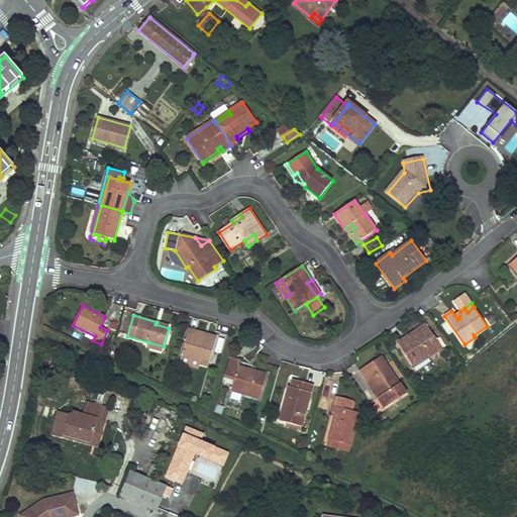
[(437,340),(426,324),(398,342),(417,371),(431,362),(428,357),(442,348),(437,340)]
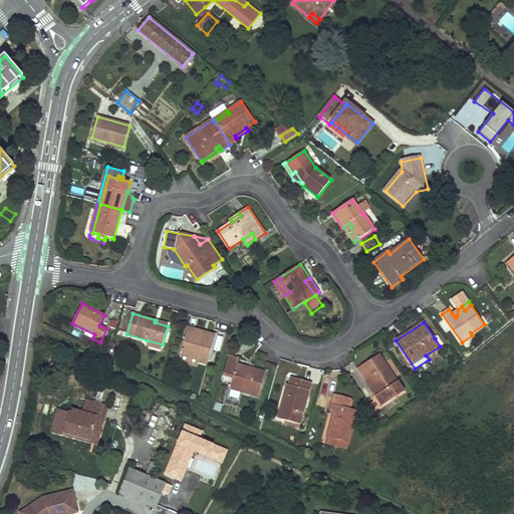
[(204,332),(188,327),(181,353),(200,359),(199,362),(207,364),(215,335),(207,333),(206,335),(203,334),(204,332)]
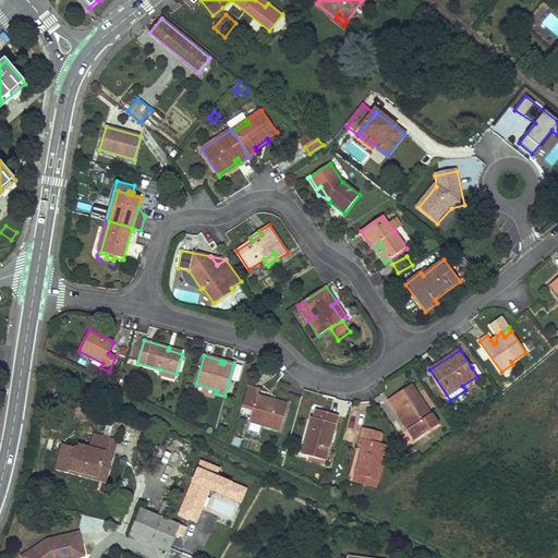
[(96,377),(100,368),(89,364),(86,373),(96,377)]
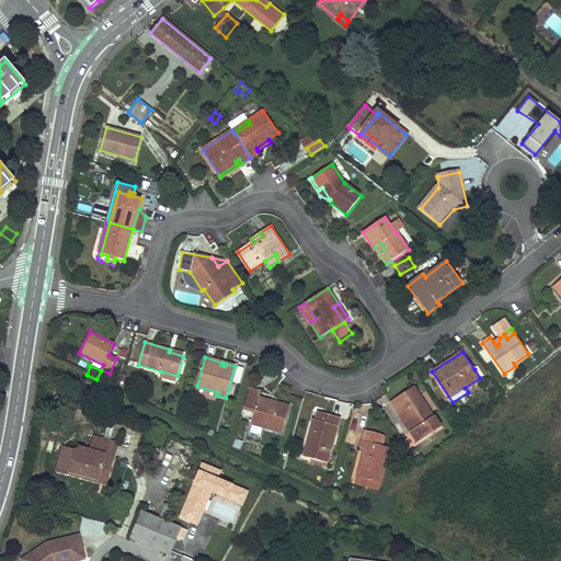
[(484,376),(478,366),(474,369),(480,378),(484,376)]
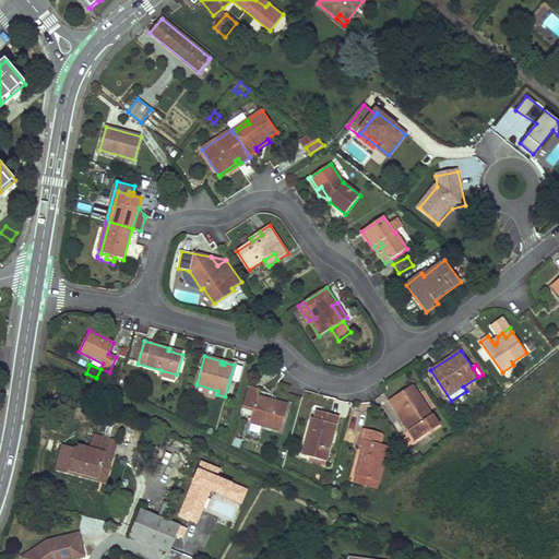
[(239,381),(242,367),(234,366),(232,380),(239,381)]
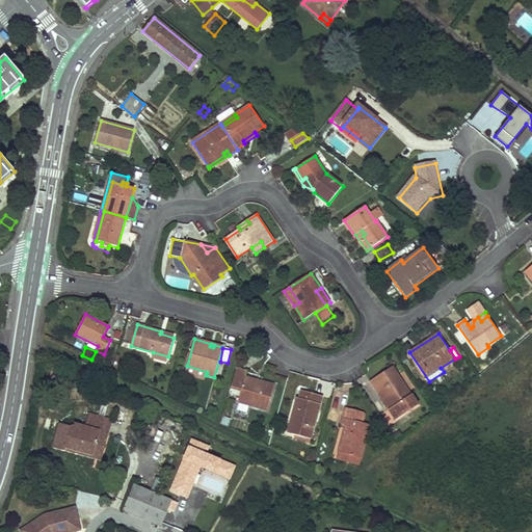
[(165,366),(168,356),(153,352),(151,362),(165,366)]
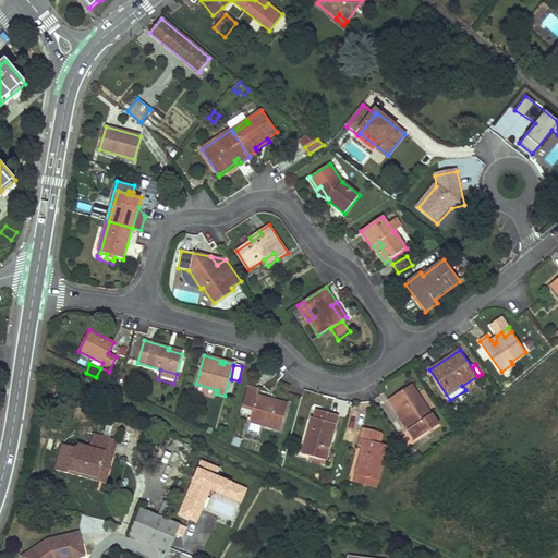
[(217,390),(196,384),(195,387),(216,393),(217,390)]
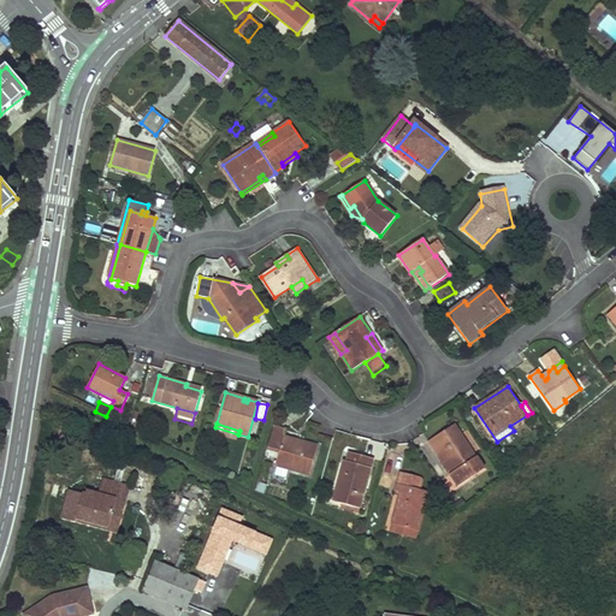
[(478,457),(461,432),(456,424),(450,428),(455,436),(450,439),(444,431),(430,442),(434,449),(439,446),(455,472),(450,474),(458,487),(485,469),(478,457)]
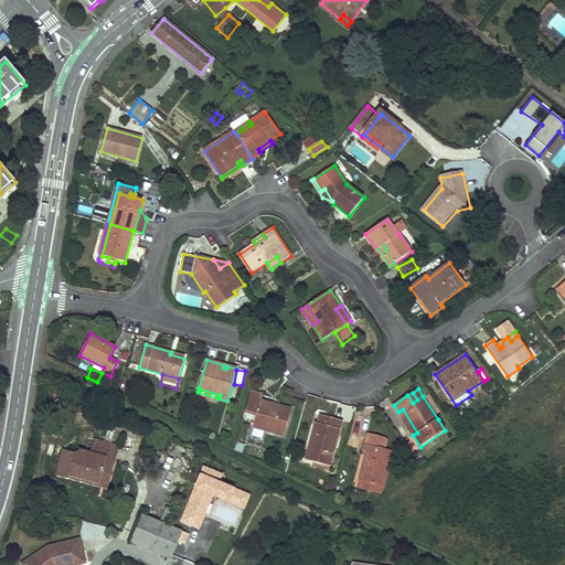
[(413,393),(407,395),(413,403),(417,400),(413,393)]
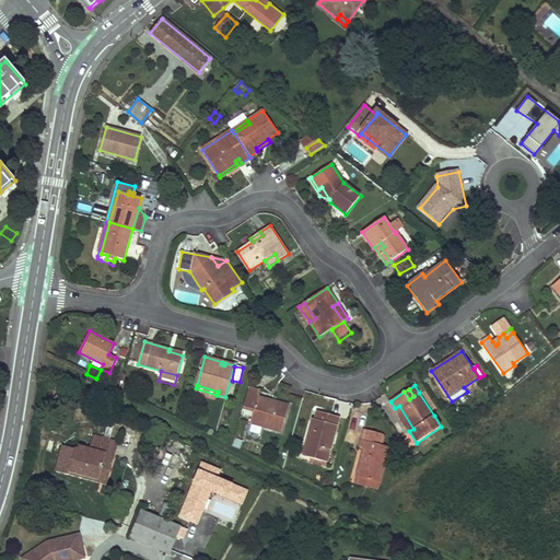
[(289,406),(271,400),(270,404),(256,399),(251,423),(282,432),(289,406)]
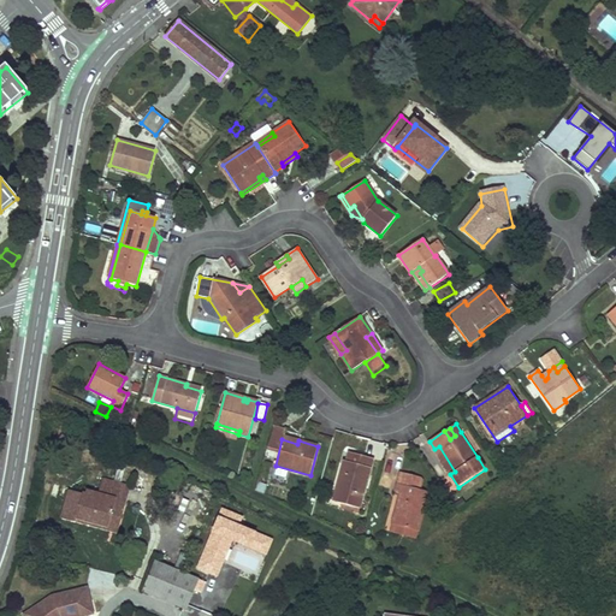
[(455,472),(439,446),(434,449),(450,474),(455,472)]
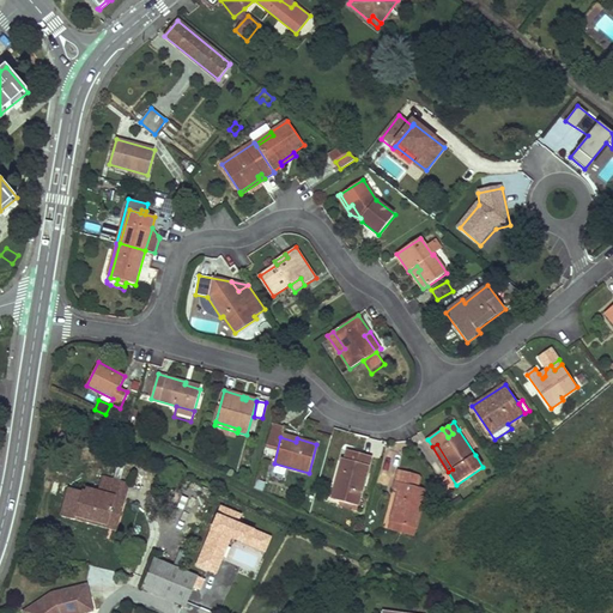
[(371,457),(347,450),(345,460),(343,459),(337,480),(341,481),(337,501),(340,502),(352,505),(358,507),(371,457)]
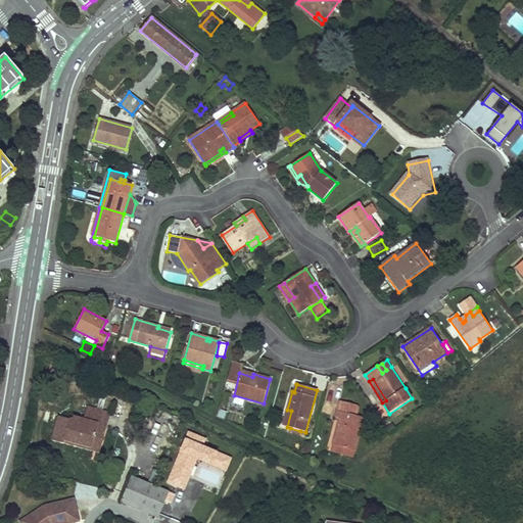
[(364,418),(358,416),(359,409),(357,406),(340,401),(338,411),(336,419),(340,419),(336,434),(337,435),(334,445),(354,452),(364,418)]
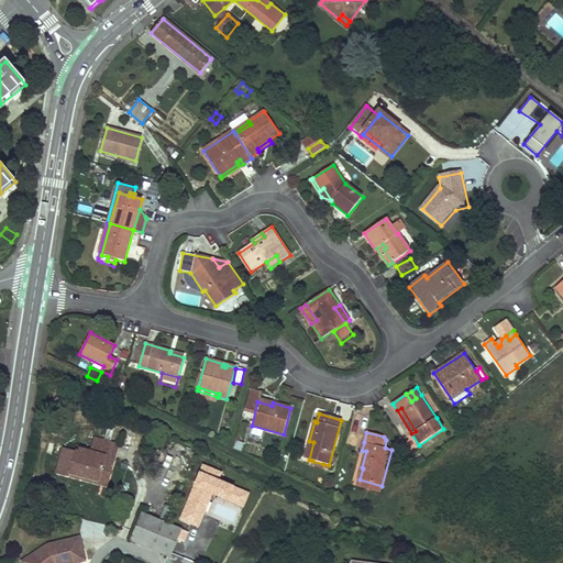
[(52,434),(47,452),(56,454),(61,437),(52,434)]
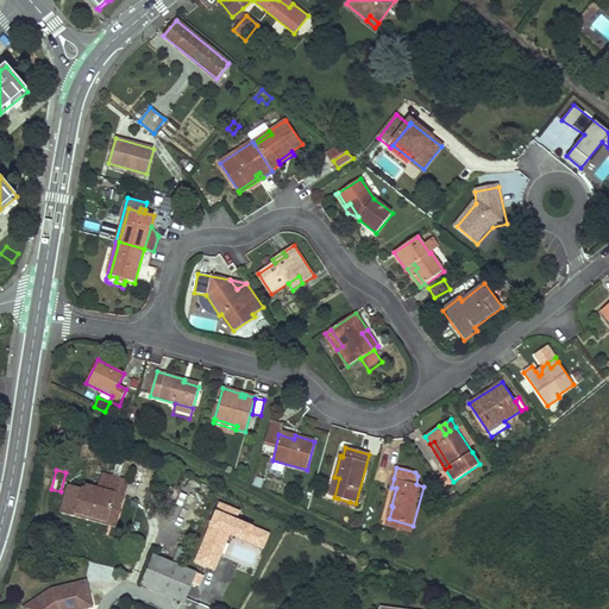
[(100,475),(95,489),(114,495),(120,497),(125,482),(100,475)]
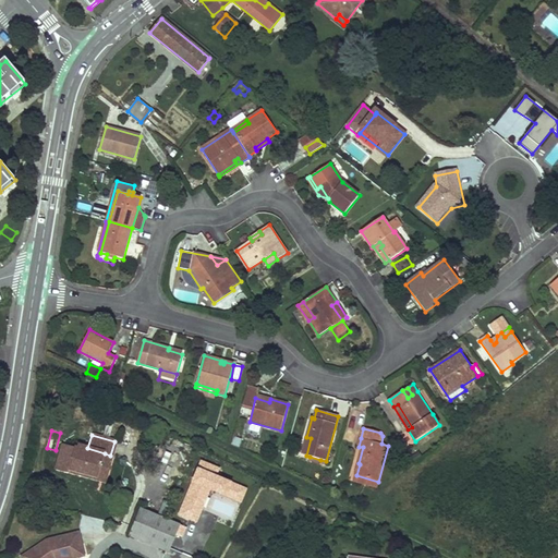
[(311,438),(306,437),(302,455),(306,456),(311,438)]
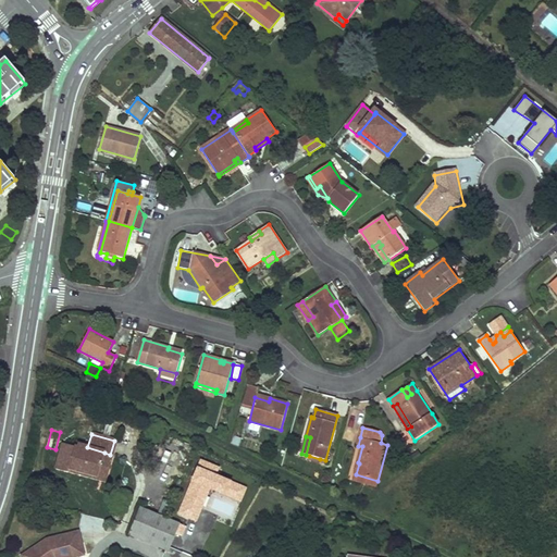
[(76,447),(63,443),(56,470),(69,473),(70,470),(97,479),(104,453),(87,447),(76,445),(76,447)]
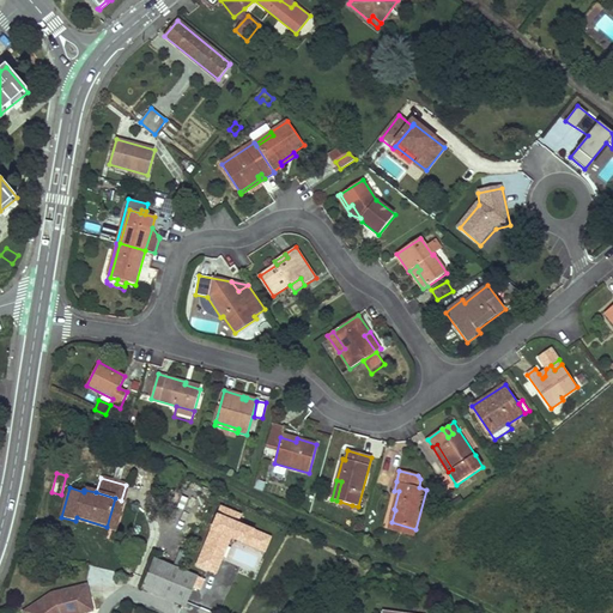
[(77,517),(76,521),(115,533),(125,502),(121,501),(115,498),(107,527),(77,517)]
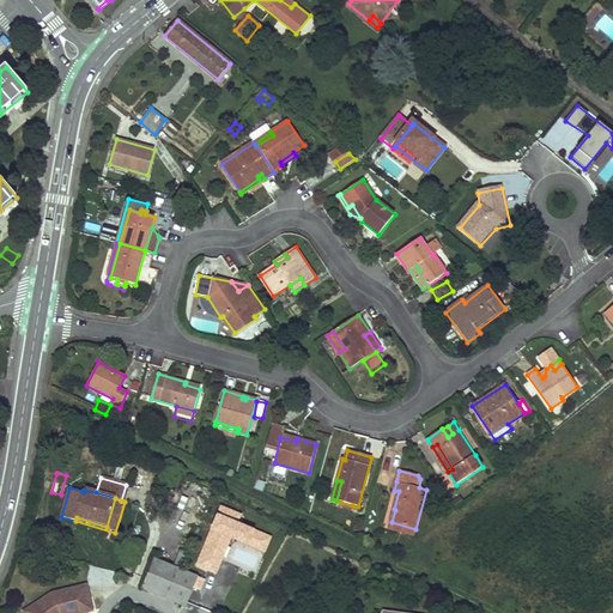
[(198,566),(218,575),(230,541),(267,554),(273,536),(218,516),(198,566)]
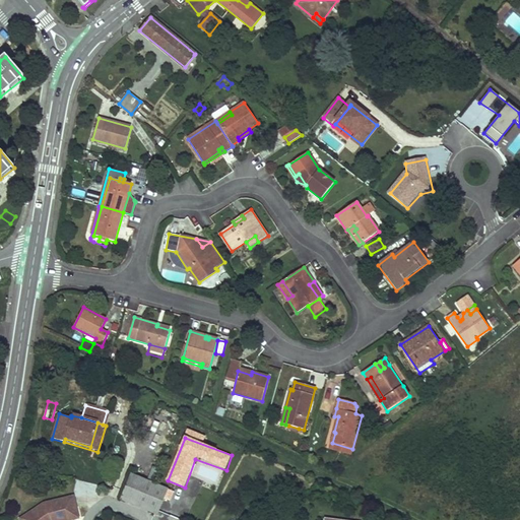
[(351,454),(352,449),(332,443),(330,448),(351,454)]
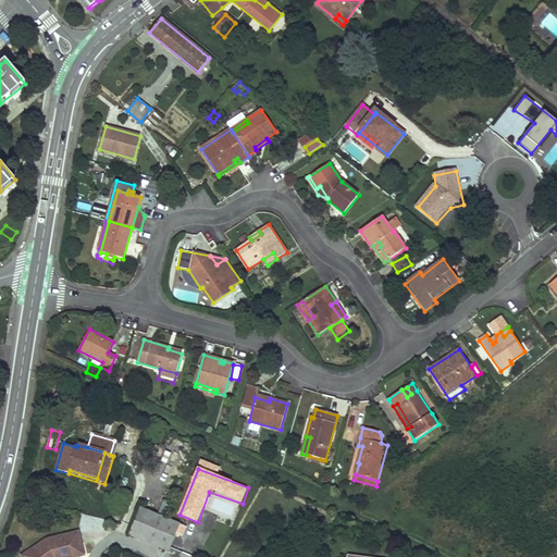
[(181,524),(140,508),(130,535),(169,552),(181,524)]
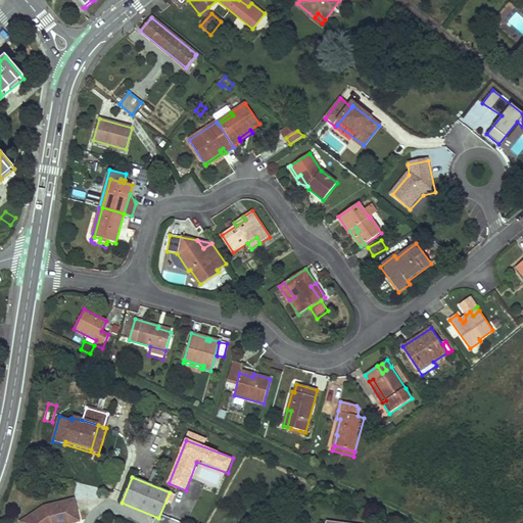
[(72,522),(79,522),(74,500),(44,507),(20,522),(19,522),(72,522)]
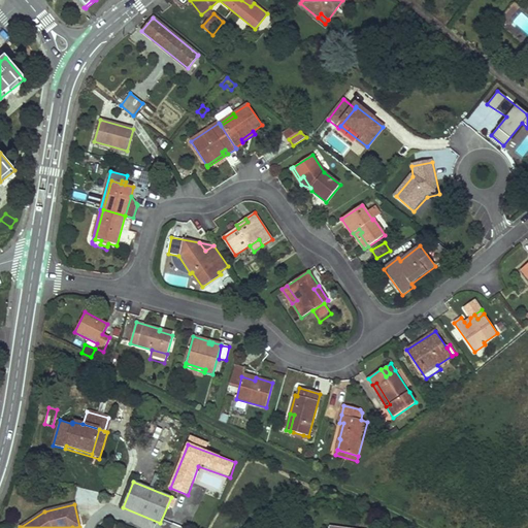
[(208,514),(199,509),(196,516),(205,520),(208,514)]
